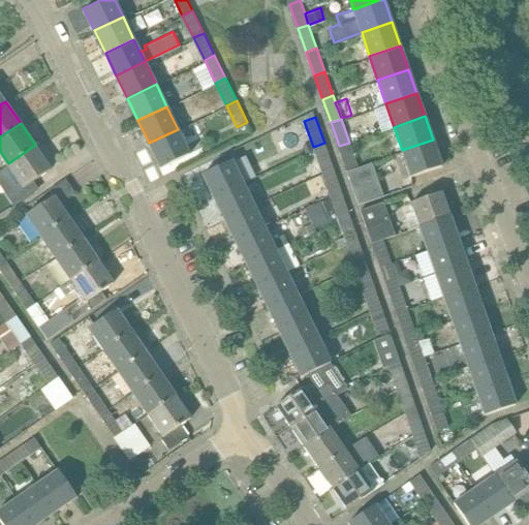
[(188,151),(178,129),(149,143),(160,165),(188,151)]
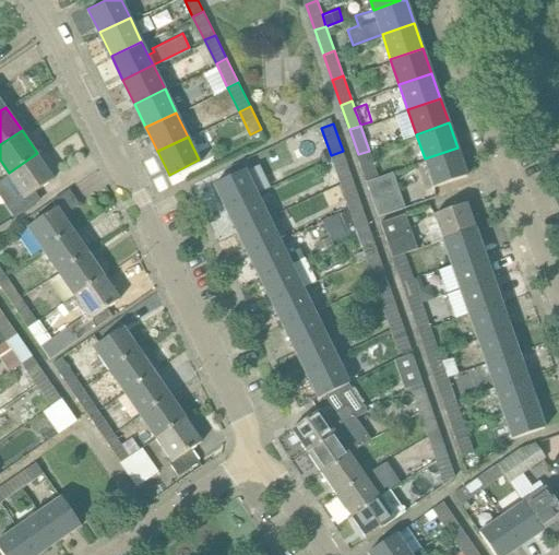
[(465,173),(458,148),(425,158),(433,184),(465,173)]
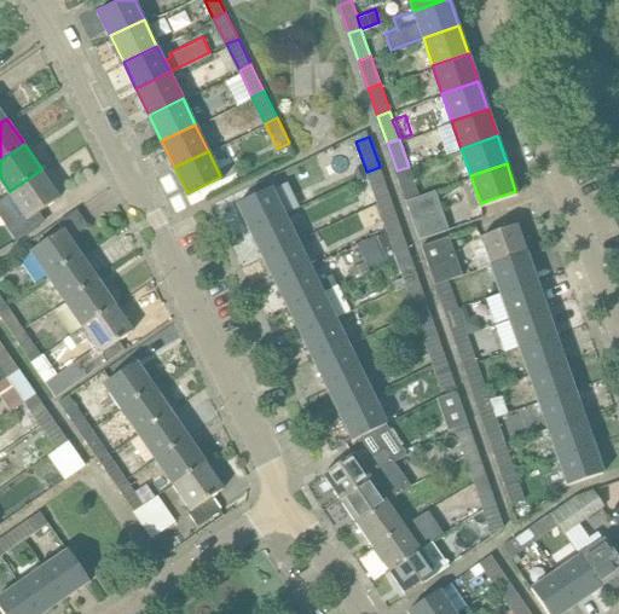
[(362,164),(354,168),(358,177),(365,173),(362,164)]
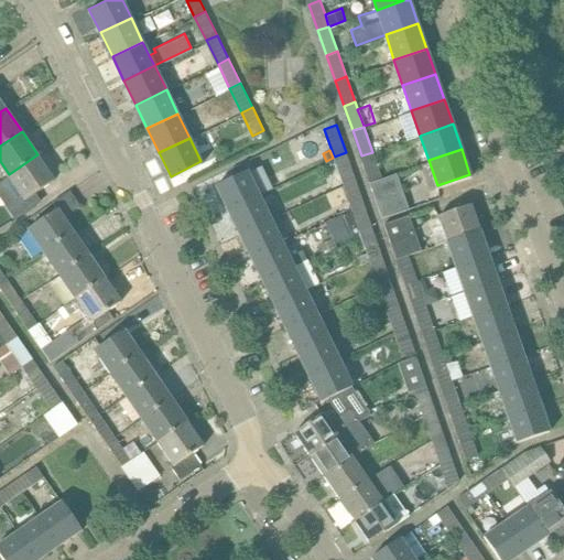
[(355,179),(346,152),(334,157),(343,183),(355,179)]
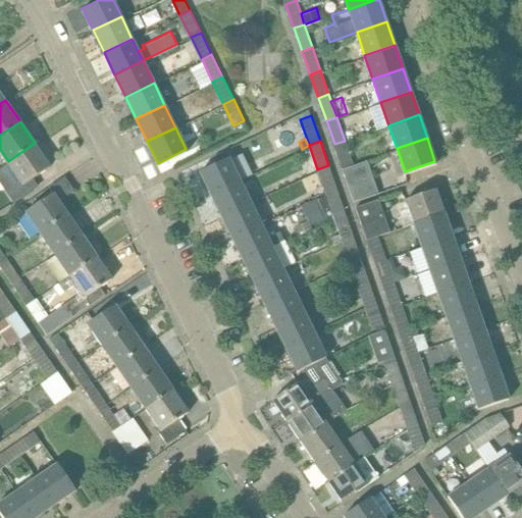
[(345,141),(334,144),(343,167),(353,164),(345,141)]
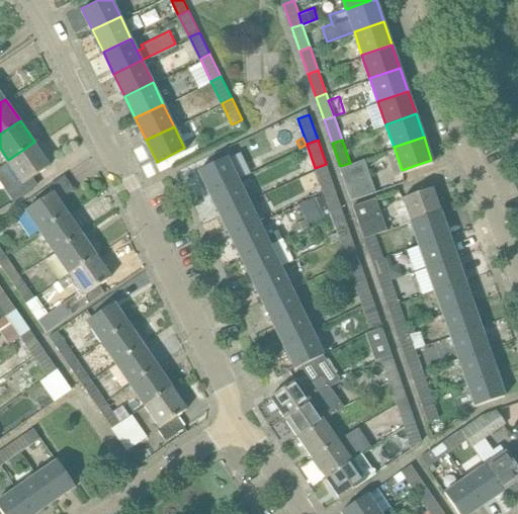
[(49,163),(34,142),(8,160),(20,178),(2,191),(10,202),(28,189),(22,181),(49,163)]
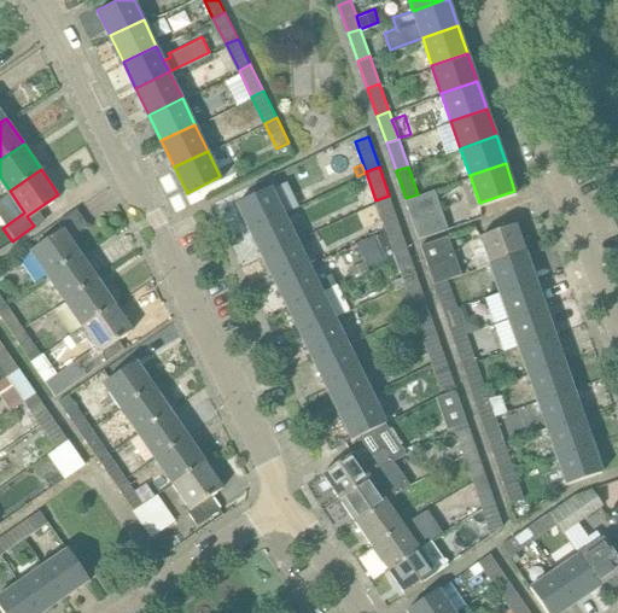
[(249,227),(283,210),(270,185),(237,200),(249,227)]
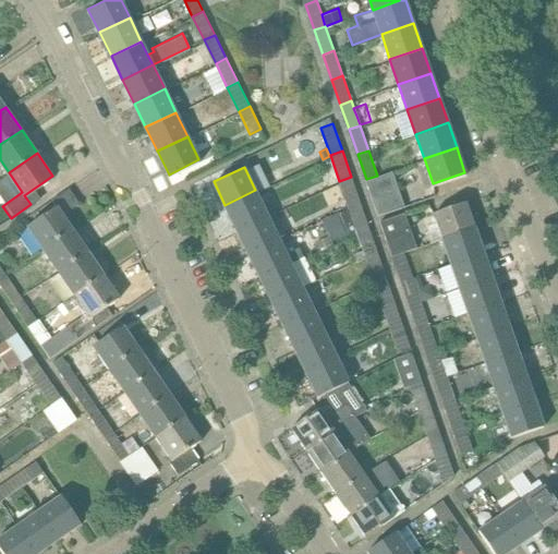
[(377,176),(366,179),(377,213),(404,204),(392,170),(377,176)]
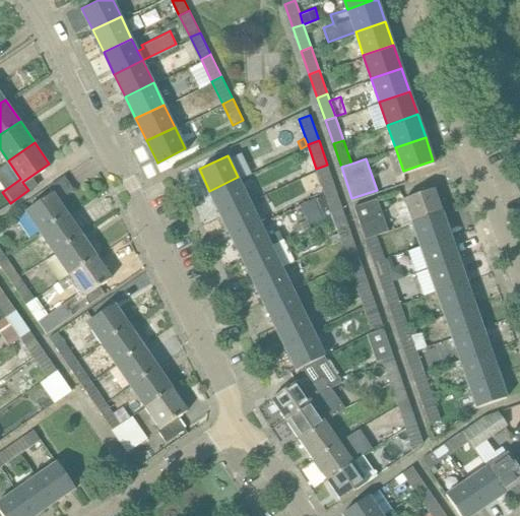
[(335,186),(327,165),(316,169),(324,190),(335,186)]
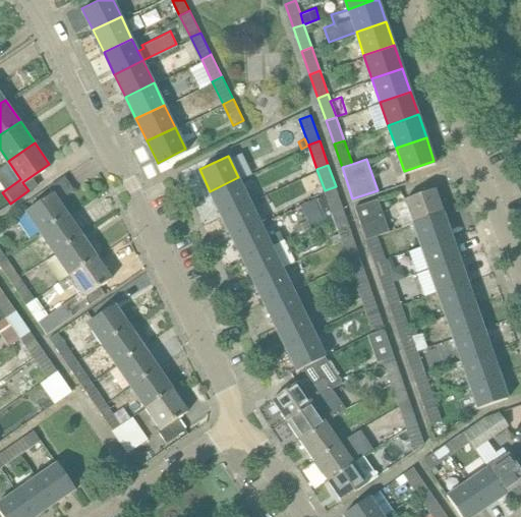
[(210,191),(221,214),(249,199),(238,177),(210,191)]
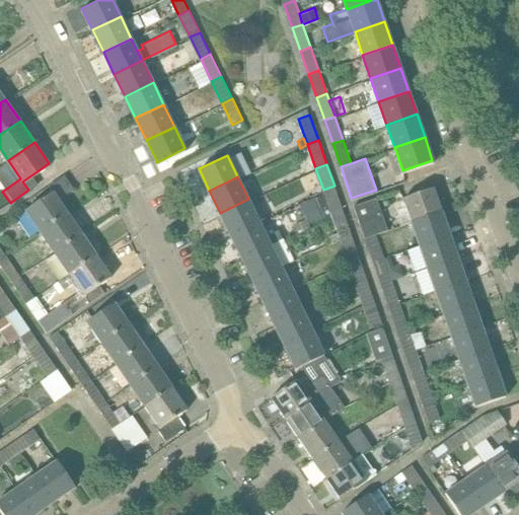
[(322,217),(330,214),(343,210),(335,186),(323,190),(323,193),(298,201),(308,222),(317,219),(322,217)]
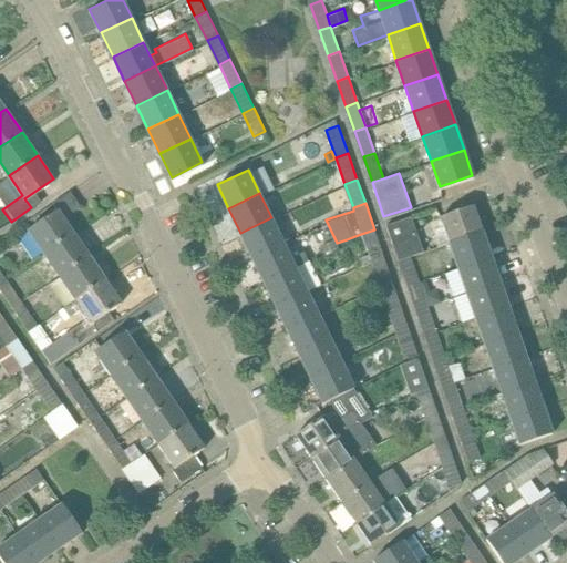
[(452,211),(440,214),(450,241),(482,229),(473,203),(452,211)]
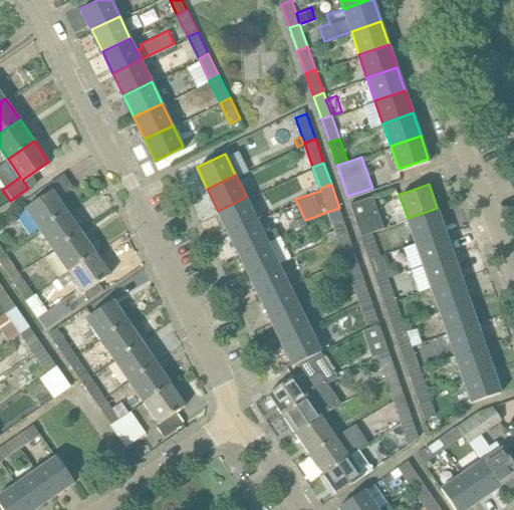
[(24,207),(38,229),(66,210),(51,188),(24,207)]
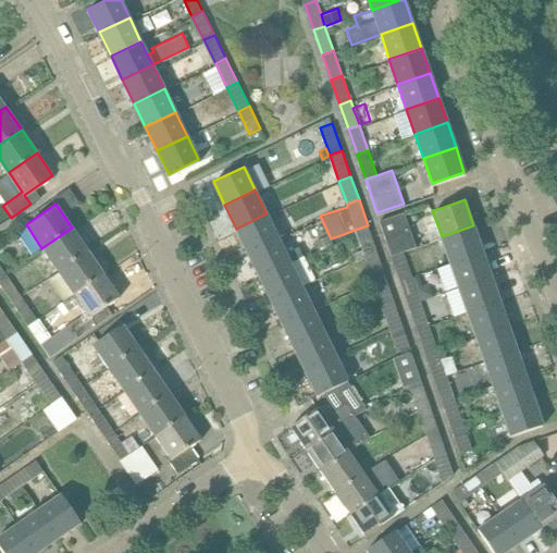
[(384,236),(409,228),(404,210),(379,219),(384,236)]
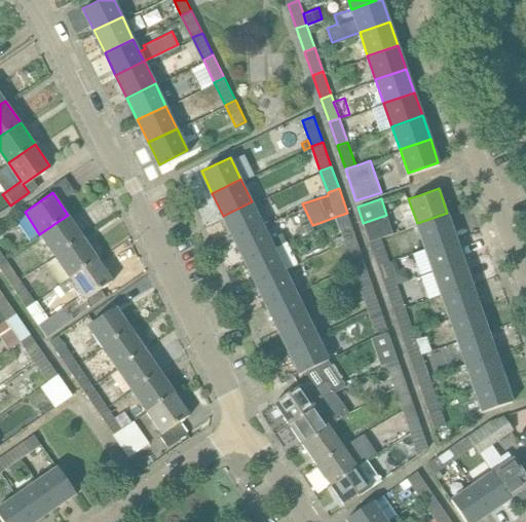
[(262,224),(252,201),(223,216),(233,238),(262,224)]
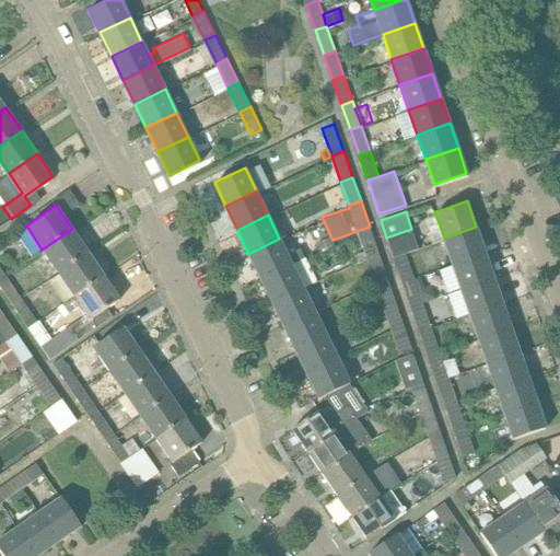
[(366,258),(378,254),(370,227),(357,231),(361,243),(364,252),(356,255),(358,262),(366,258)]
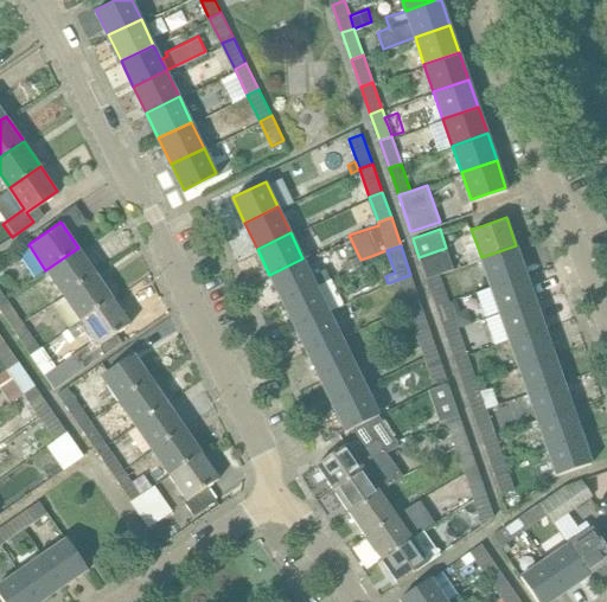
[(516,245),(481,257),(490,283),(525,271),(516,245)]
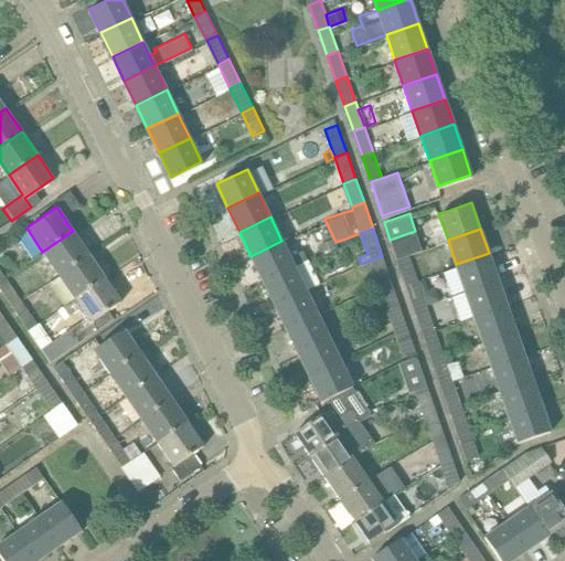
[(88,253),(73,231),(42,252),(57,274),(88,253)]
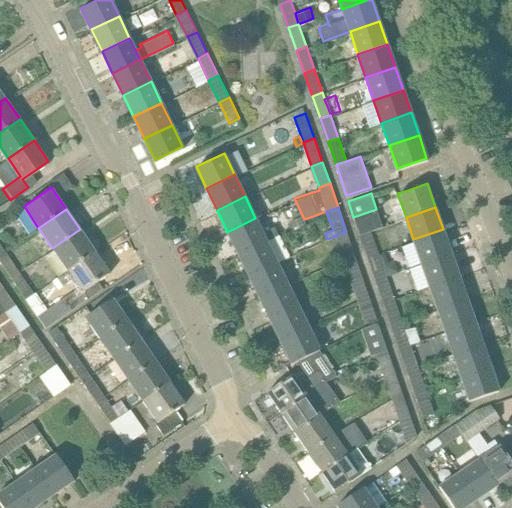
[(359,233),(370,229),(382,225),(376,209),(353,217),(359,233)]
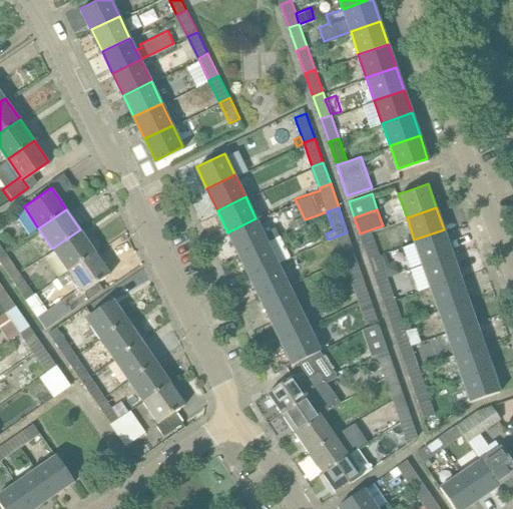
[(319,214),(314,216),(318,227),(331,222),(327,211),(319,214)]
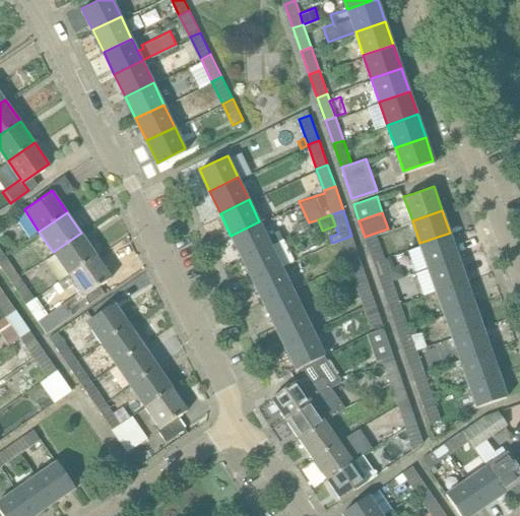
[(270,244),(259,221),(231,236),(242,257),(270,244)]
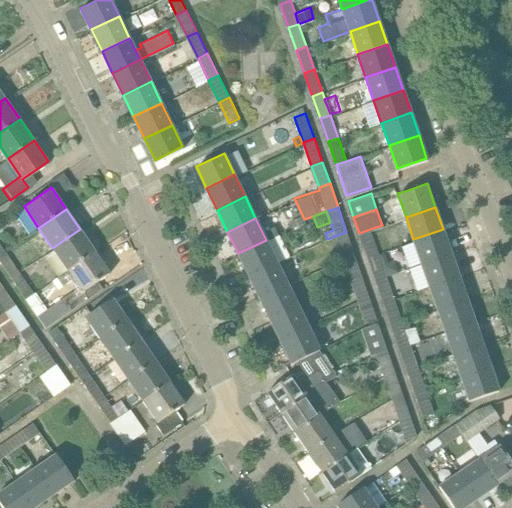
[(94,250),(80,229),(52,248),(66,268),(94,250)]
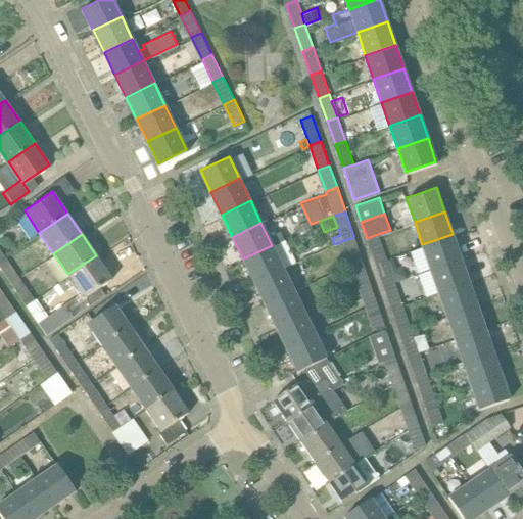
[(375,261),(386,256),(378,234),(367,238),(375,261)]
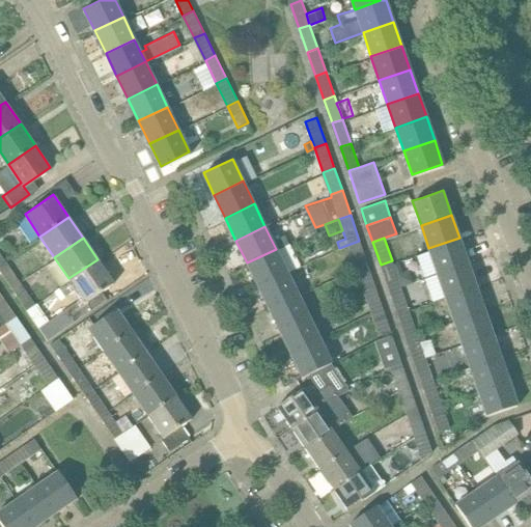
[(467,261),(459,238),(428,248),(437,272),(467,261)]
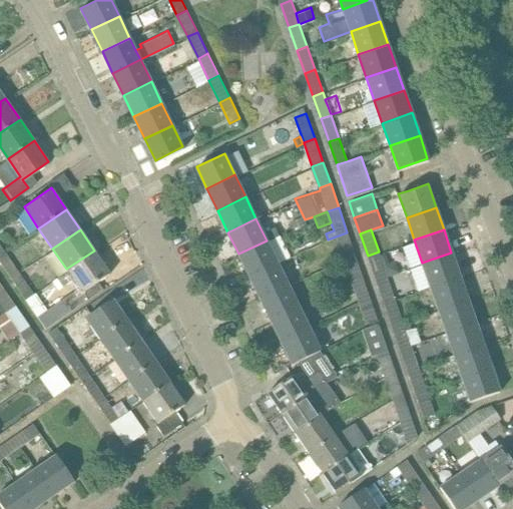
[(355,255),(347,232),(336,236),(344,259),(355,255)]
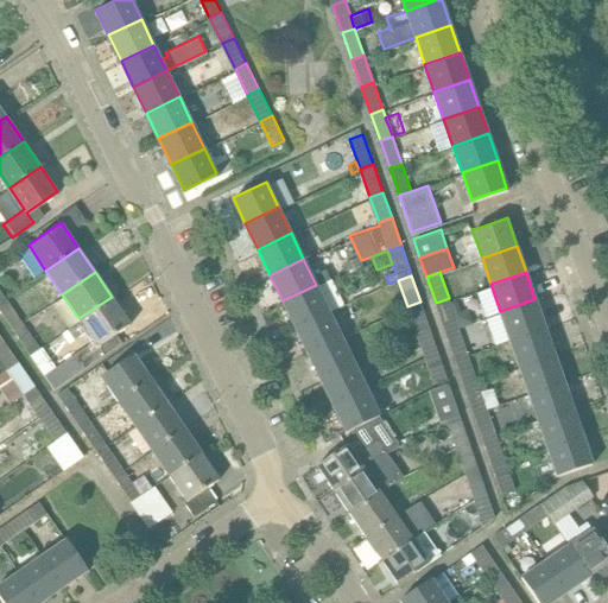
[(283,300),(296,327),(329,310),(316,285),(283,300)]
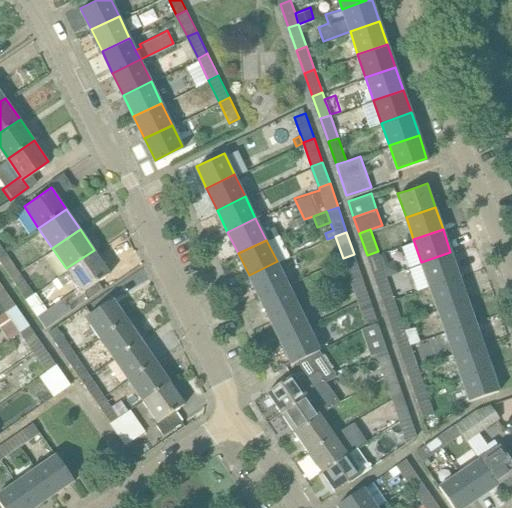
[(0,253),(0,260),(11,277),(19,271),(5,250),(0,253)]
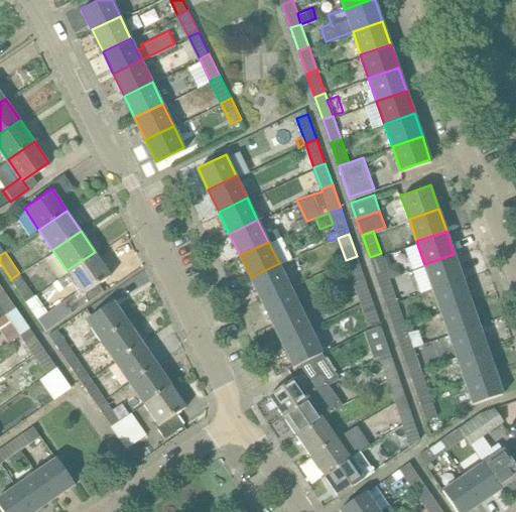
[(68,271),(56,278),(62,287),(74,280),(80,289),(84,293),(88,299),(93,294),(97,292),(104,287),(100,280),(110,273),(95,252),(67,270),(68,271)]
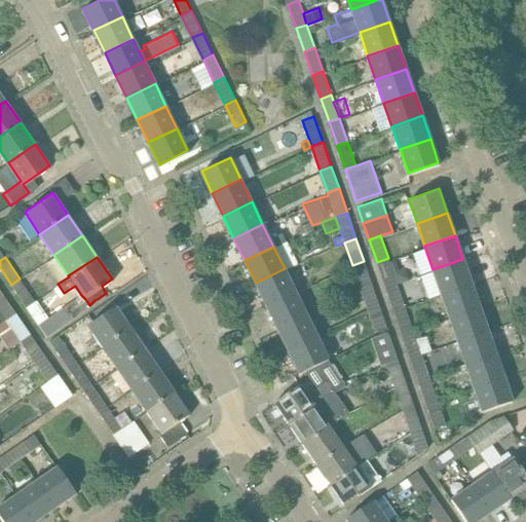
[(388,258),(377,262),(385,286),(397,283),(409,277),(405,265),(399,267),(395,257),(388,260),(388,258)]
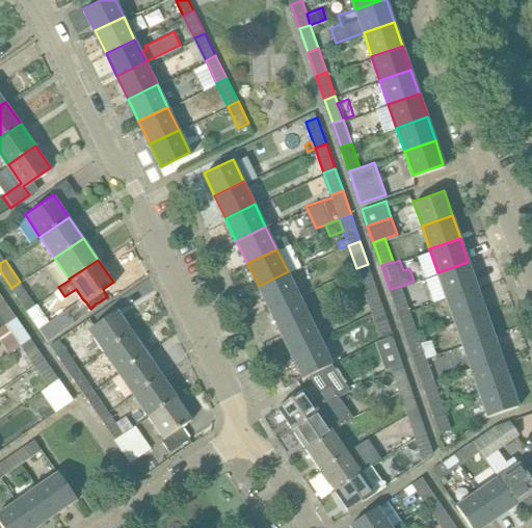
[(437,272),(446,296),(476,285),(468,262),(437,272)]
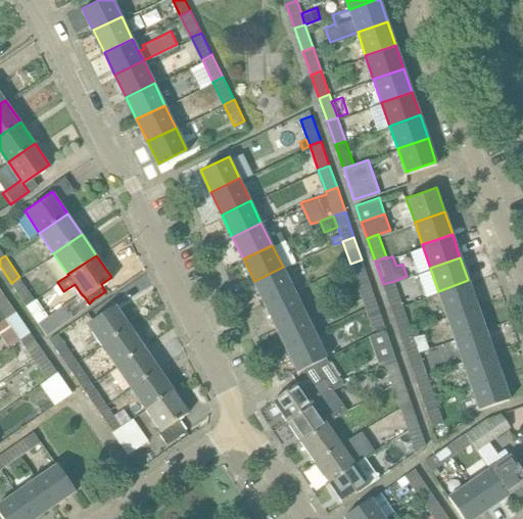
[(369,282),(362,260),(350,264),(358,285),(369,282)]
